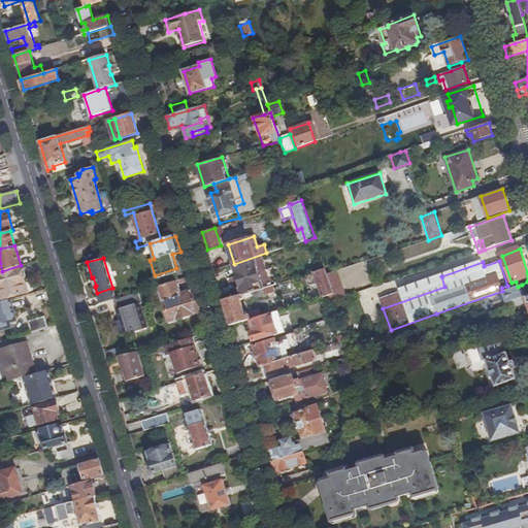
[(399,290),(399,291),(420,284),(441,276),(483,262),(482,261),(441,274),(399,290)]
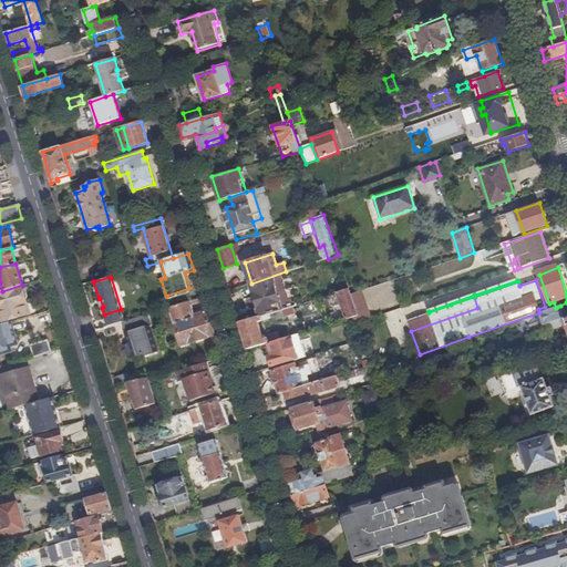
[(28,302),(22,285),(2,291),(0,291),(0,316),(2,321),(28,315),(31,313),(28,302)]
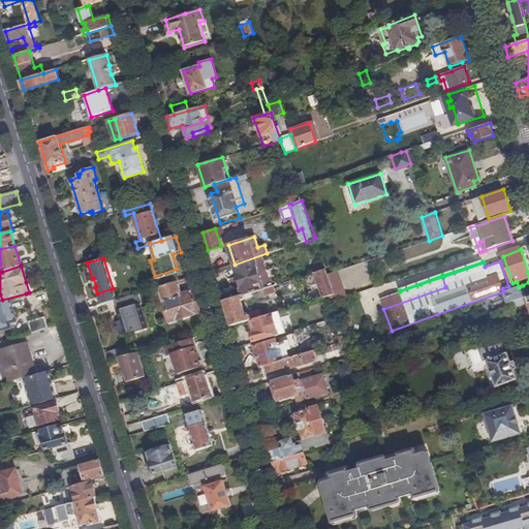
[(180,281),(177,269),(155,276),(159,288),(160,287),(177,283),(180,281)]
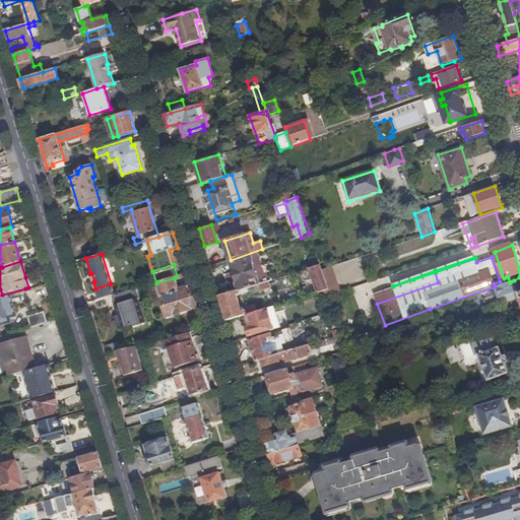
[(233,269),(240,289),(245,288),(255,285),(262,283),(271,280),(268,271),(264,273),(262,276),(257,278),(252,264),(233,269)]
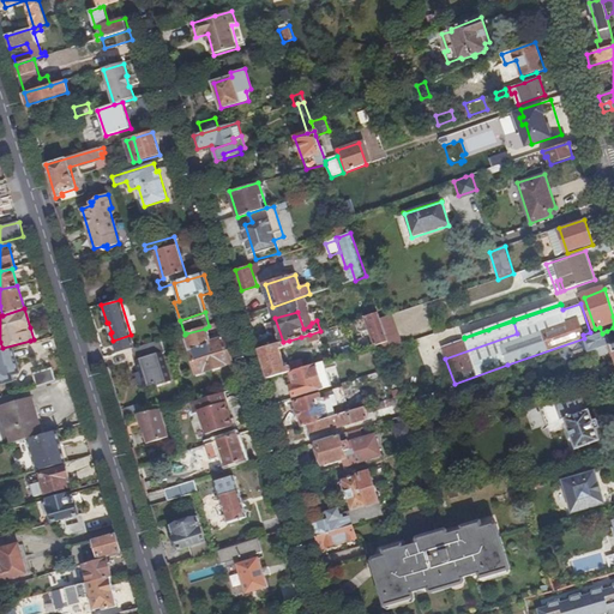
[(387,337),(380,318),(379,313),(366,318),(375,345),(380,344),(389,342),(387,337)]
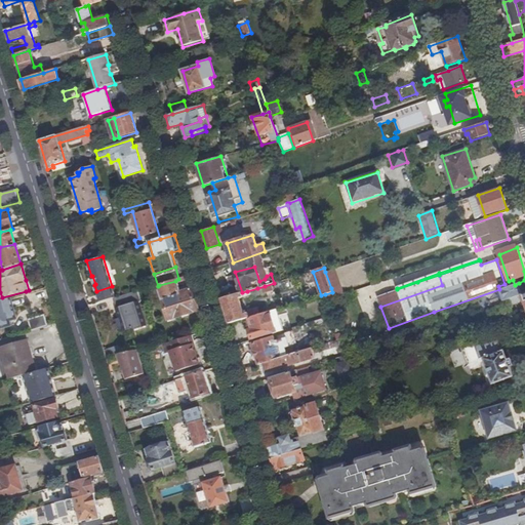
[(339,277),(336,269),(325,272),(331,288),(339,286),(337,278),(339,277)]
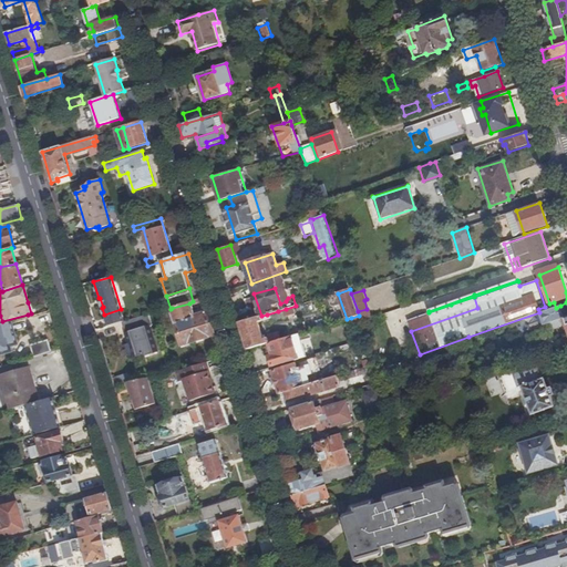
[(451,305),(429,312),(429,313),(408,320),(411,331),(477,308),(474,297),(451,305)]
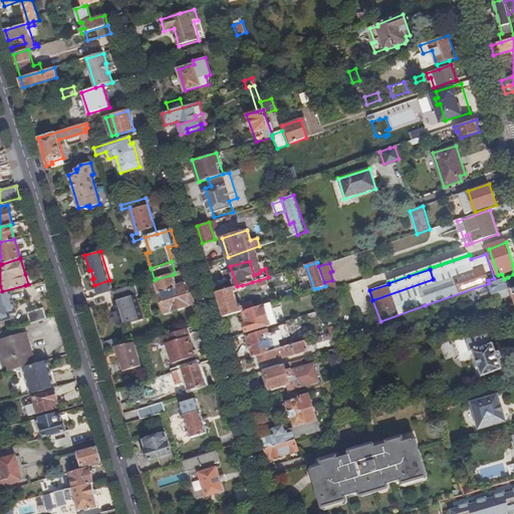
[(173,278),(172,275),(156,279),(157,282),(160,291),(166,313),(194,304),(188,283),(178,286),(178,284),(177,284),(175,277),(173,278)]
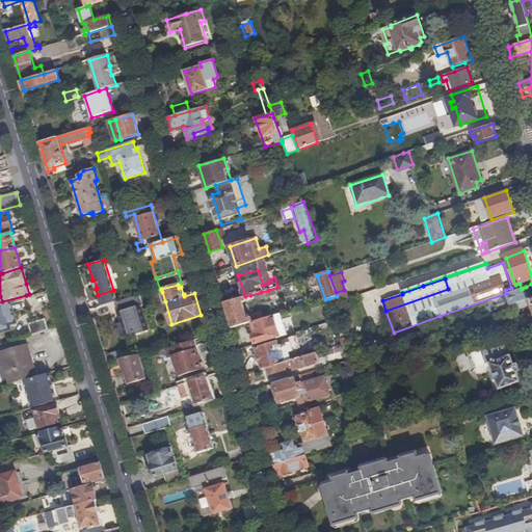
[(530,298),(526,287),(522,289),(512,292),(506,294),(484,302),(488,313),(510,306),(525,300),(528,299),(530,298)]
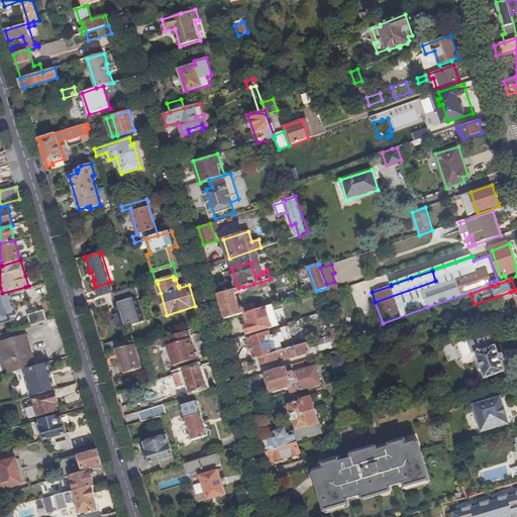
[(110,282),(95,287),(98,298),(112,294),(114,294),(110,282)]
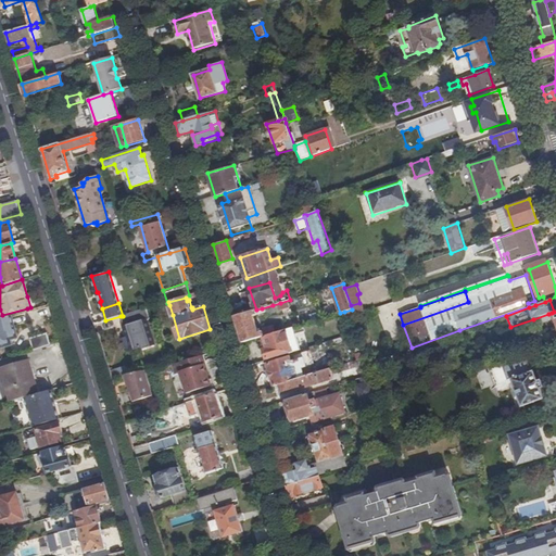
[(354,316),(364,313),(359,303),(351,305),(352,310),(354,316)]
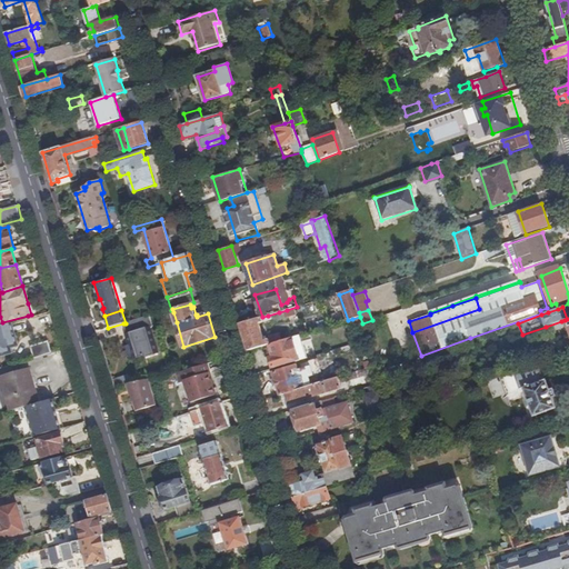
[(238,317),(240,325),(256,319),(255,317),(253,317),(252,312),(238,317)]
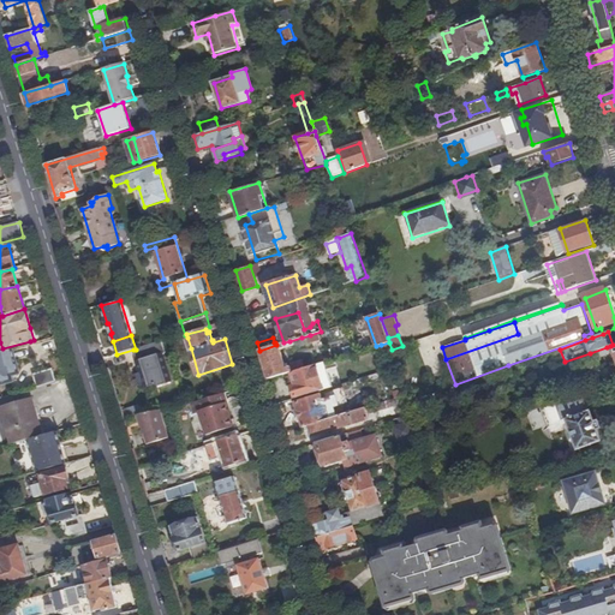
[(162,341),(136,350),(133,350),(141,372),(131,376),(133,382),(138,380),(141,386),(144,384),(145,388),(159,383),(159,386),(172,381),(162,352),(166,351),(162,341)]
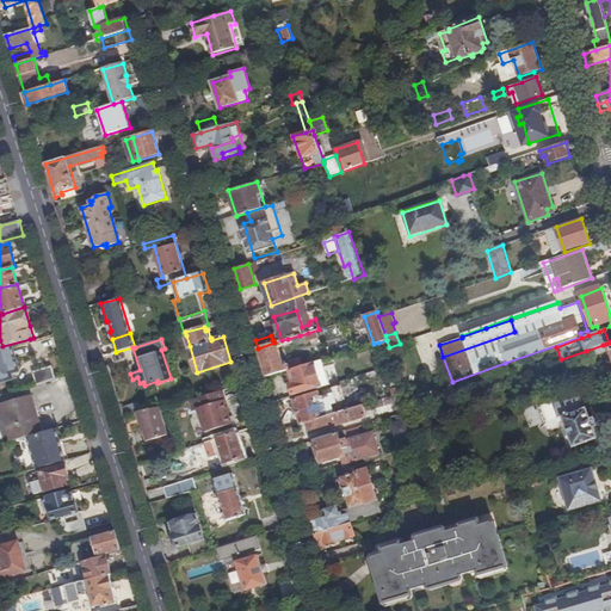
[(258,349),(266,377),(289,370),(290,370),(289,364),(284,365),(278,347),(289,344),(288,339),(282,340),(275,343),(258,349)]
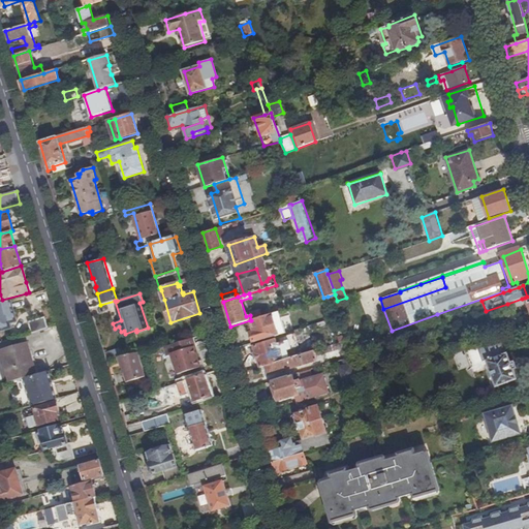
[(341,311),(337,301),(335,294),(328,297),(335,317),(342,315),(341,311)]
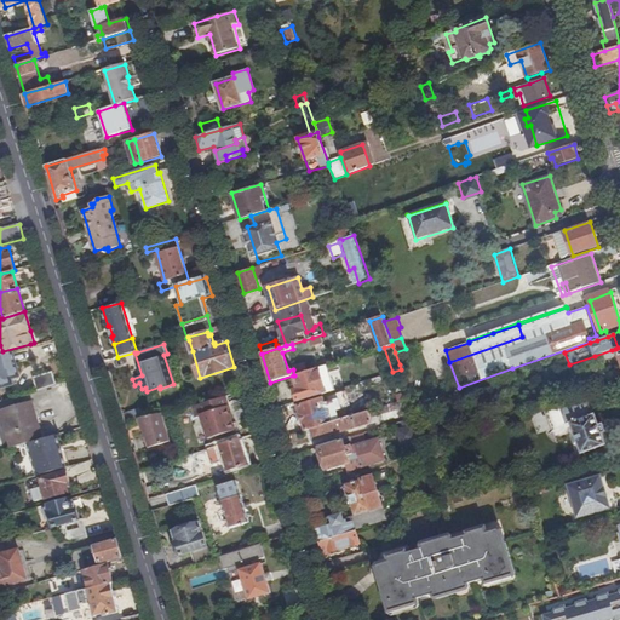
[(614,357),(612,350),(595,356),(601,373),(608,371),(606,365),(604,366),(603,361),(614,357)]
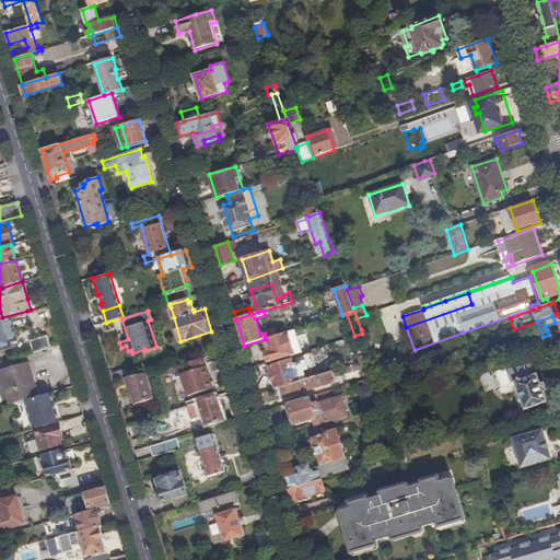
[(18,339),(11,317),(0,319),(0,350),(0,349),(0,345),(9,342),(18,339)]
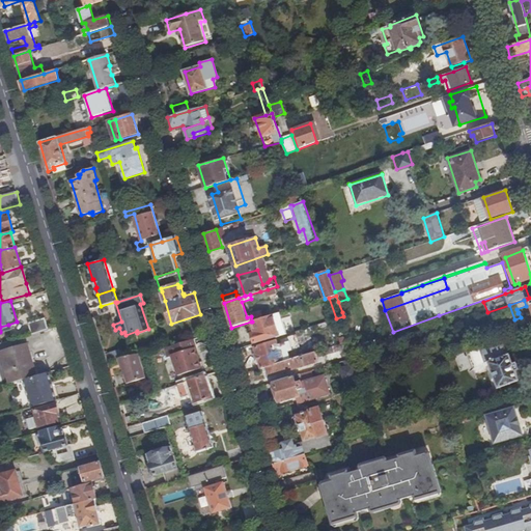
[(277,326),(284,324),(280,312),(273,314),(277,326)]
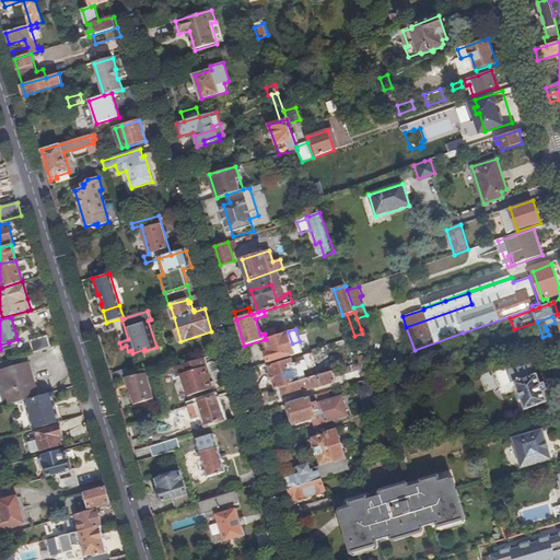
[(265,351),(268,363),(303,352),(300,341),(292,343),(288,331),(266,339),(265,339),(268,350),(265,351)]
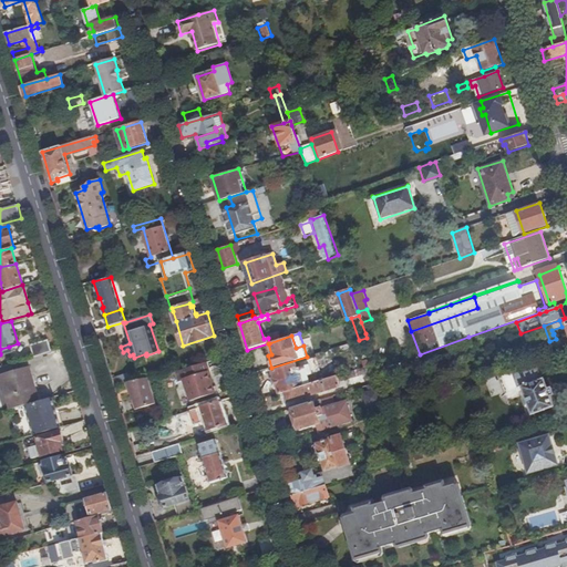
[(34,357),(52,352),(49,340),(31,344),(34,357)]
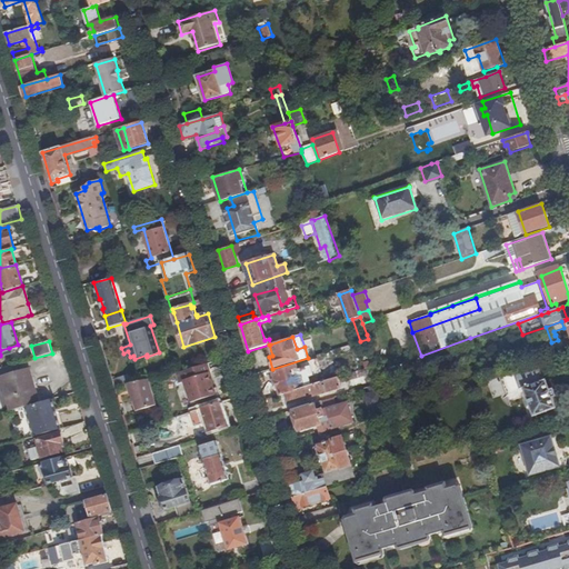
[(208,363),(206,356),(199,358),(202,366),(208,363)]
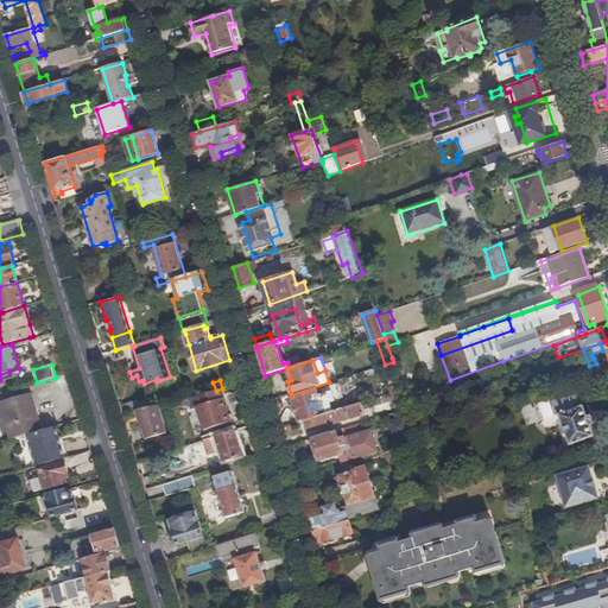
[(385,390),(387,396),(403,391),(401,385),(385,390)]
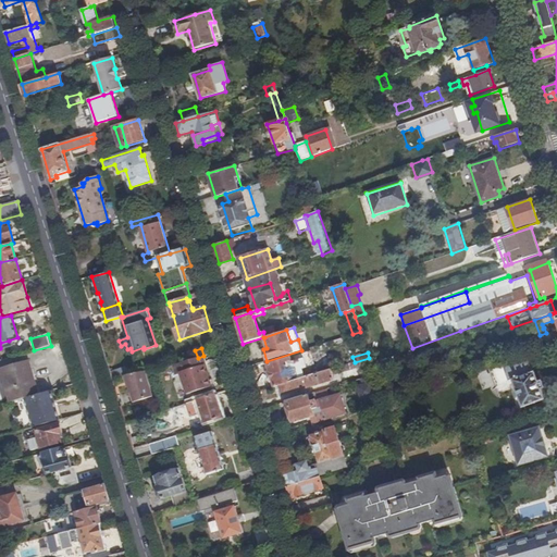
[(206,366),(203,356),(198,358),(174,366),(172,366),(175,375),(180,373),(184,387),(187,386),(189,394),(211,387),(208,378),(207,378),(202,367),(206,366)]
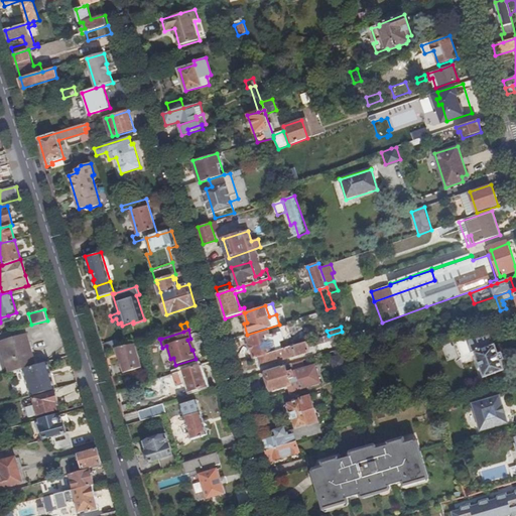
[(488,330),(467,338),(472,354),(476,352),(478,359),(485,377),(505,370),(495,345),(494,345),(488,330)]
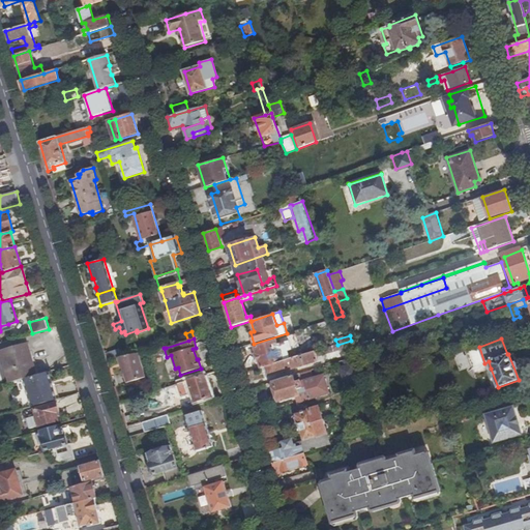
[(255,347),(262,369),(262,367),(266,366),(291,359),(287,345),(278,348),(275,341),(255,347)]
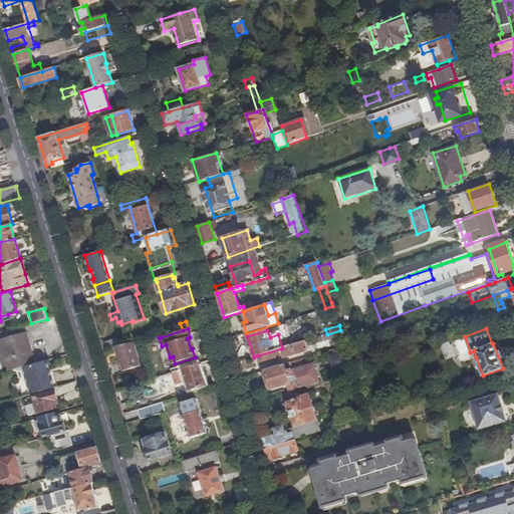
[(327,334),(282,348),(258,355),(261,365),(309,351),(307,345),(337,336),(340,344),(345,342),(342,335),(340,330),(327,334)]
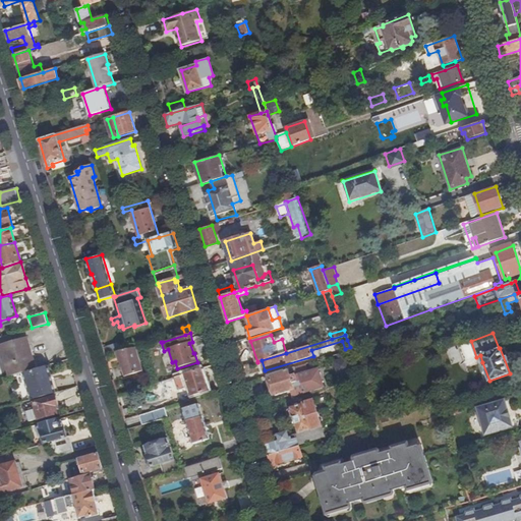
[(22,372),(34,369),(29,351),(31,351),(26,337),(0,344),(0,347),(1,347),(9,377),(22,372)]
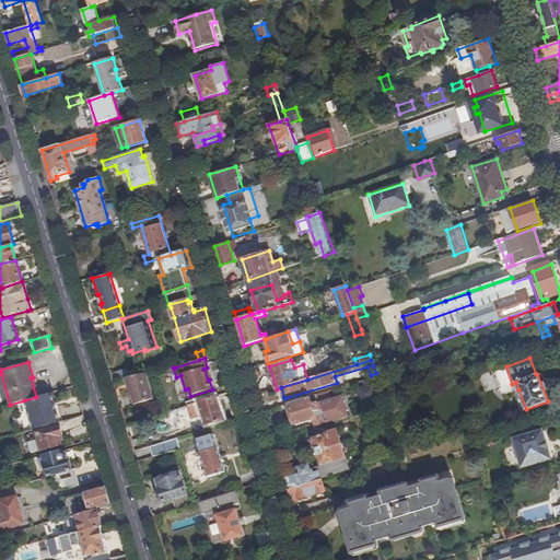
[(382,371),(380,363),(373,365),(376,373),(382,371)]
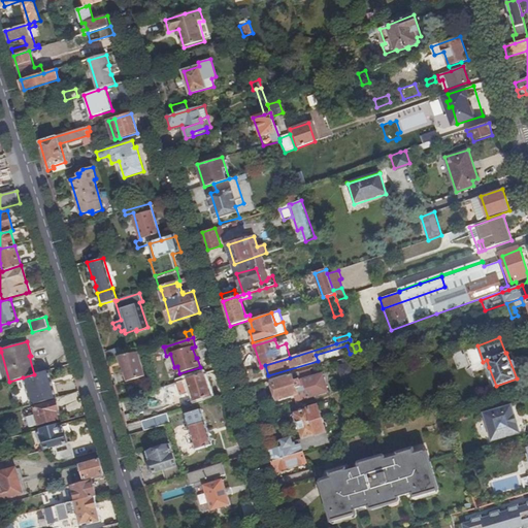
[(104,353),(106,360),(121,355),(119,349),(104,353)]
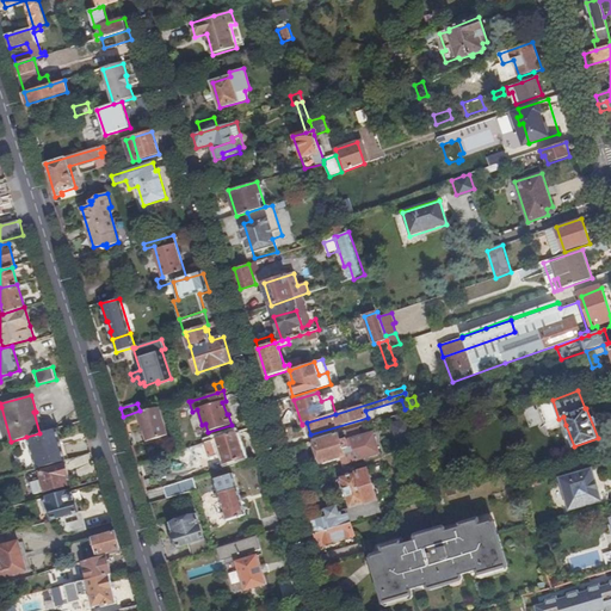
[(170,436),(160,408),(140,411),(144,429),(149,442),(170,436)]
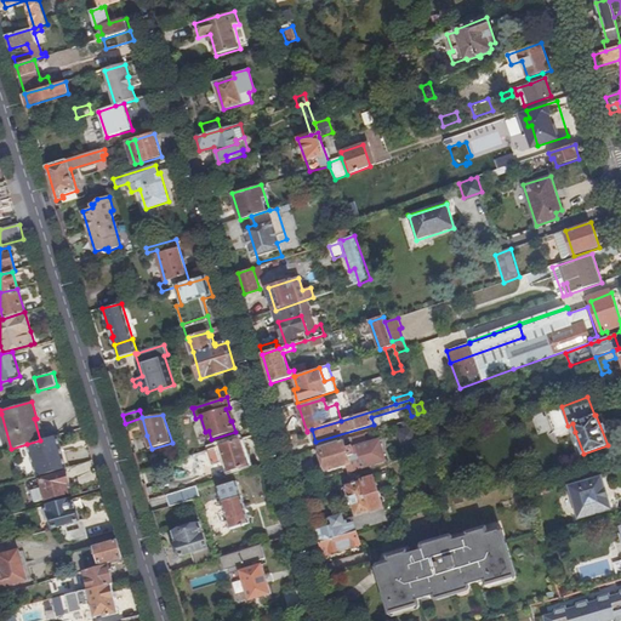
[(40,440),(46,438),(40,417),(36,419),(34,419),(40,440)]
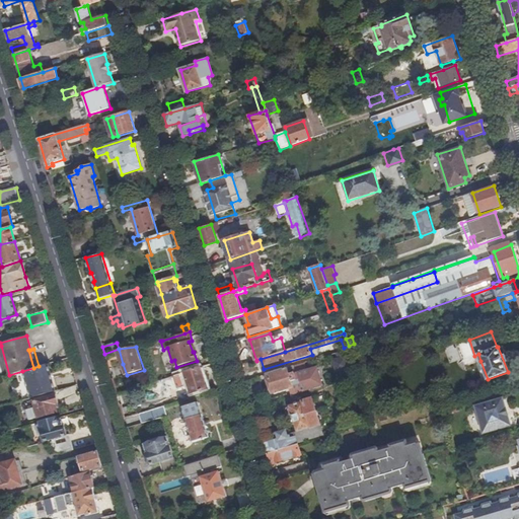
[(358,372),(350,350),(349,349),(337,353),(339,358),(335,359),(339,371),(343,370),(345,376),(358,372)]
